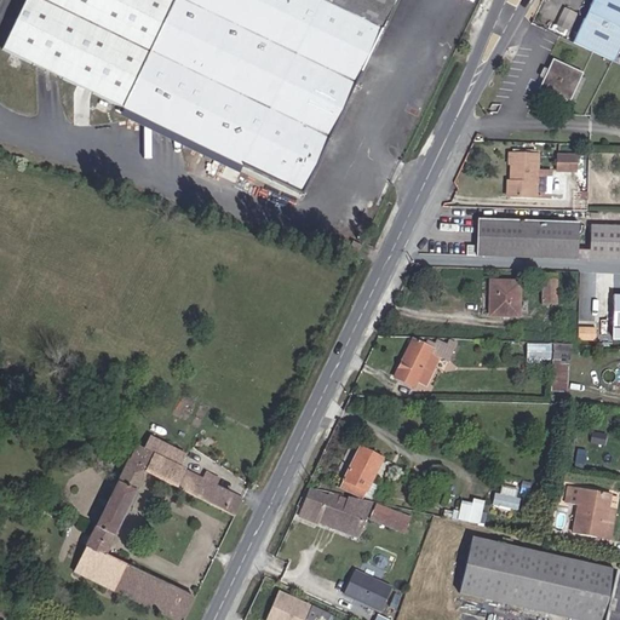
[(23,0),(1,47),(126,108),(304,194),(397,0),(23,0)]
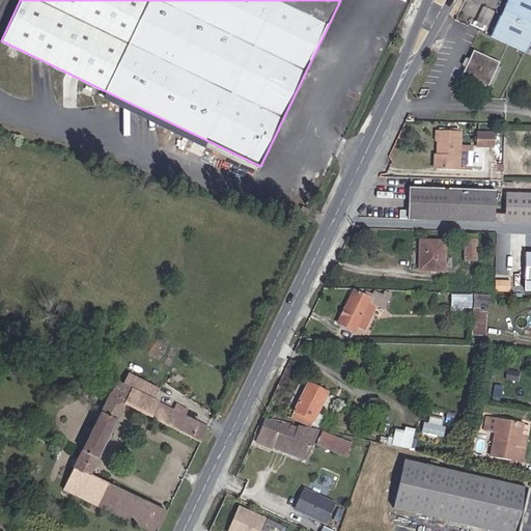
[(530,0),(509,0),(491,37),(527,56),(530,47),(530,0)]
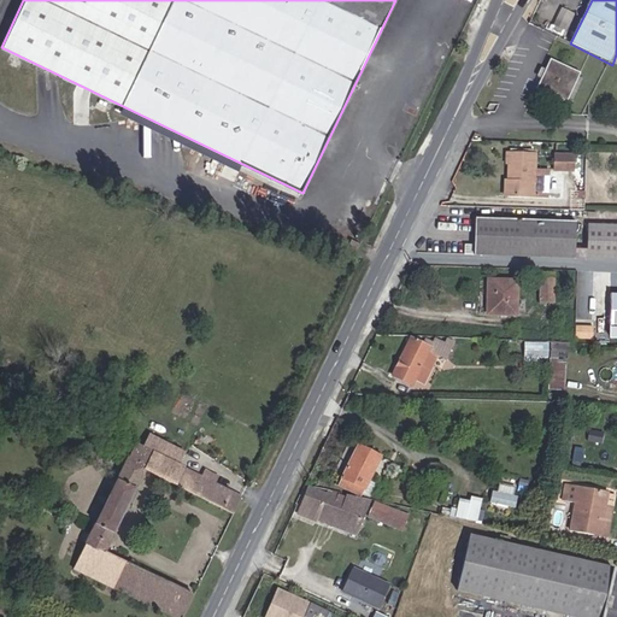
[(562,6),(554,24),(568,29),(575,11),(562,6)]
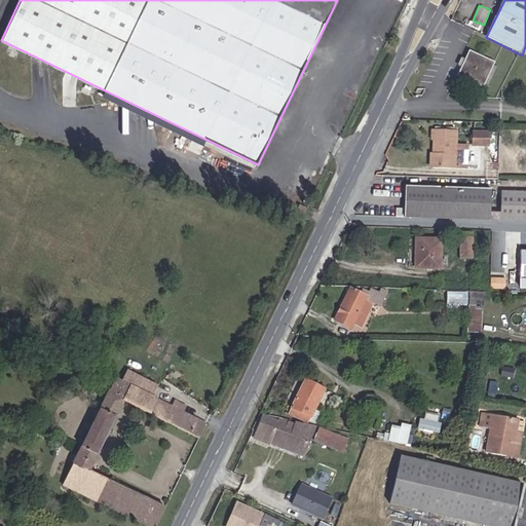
[(470,50),(457,76),(482,88),(495,63),(470,50)]
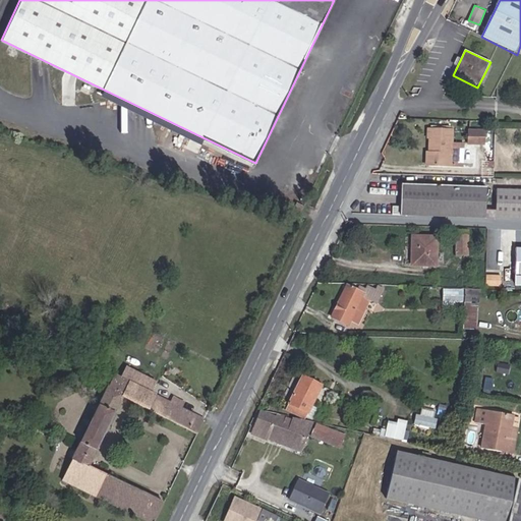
[(255,163),(106,91),(102,97),(251,169),(255,163)]
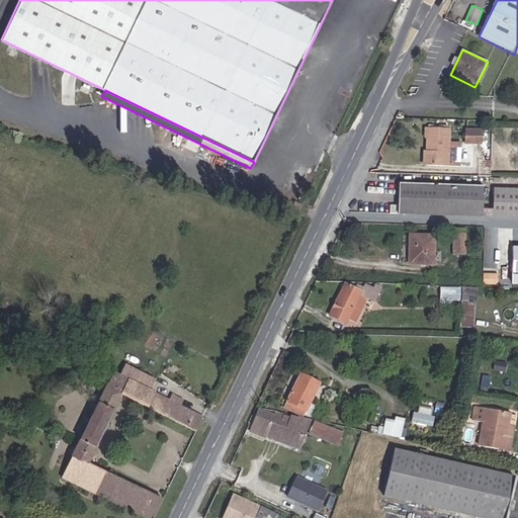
[(451,128),(426,127),(426,137),(428,137),(428,151),(425,152),(424,165),(459,166),(460,143),(450,142),(451,128)]
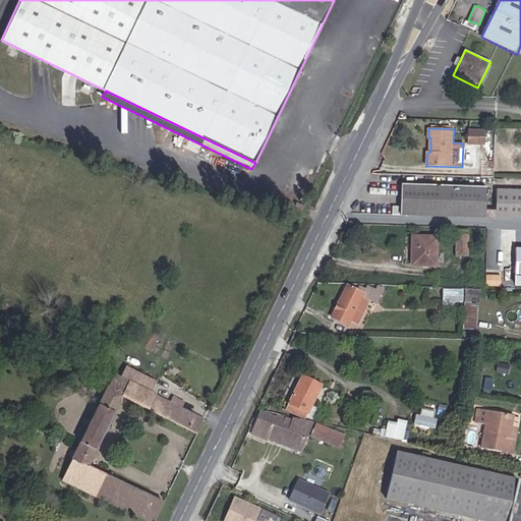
[(486,130),(470,129),(469,143),(485,145),(486,130)]
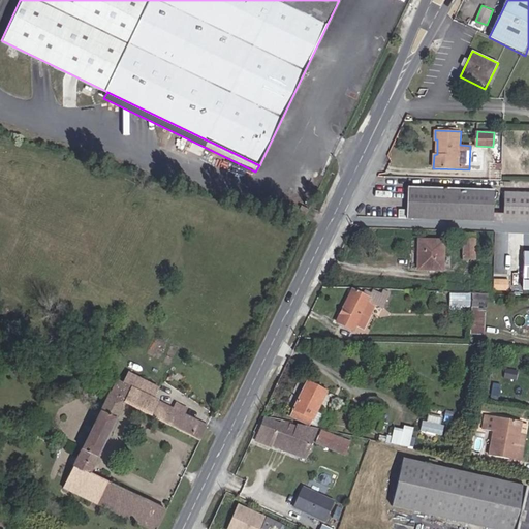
[(496,189),(408,188),(408,210),(399,210),(399,219),(495,220),(496,189)]
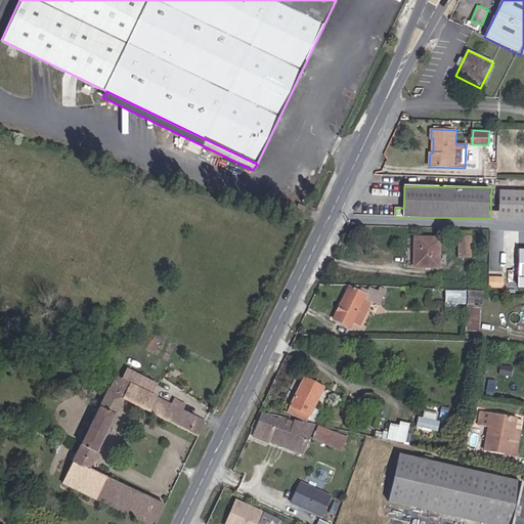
[(523,218),(523,187),(501,187),(500,218),(523,218)]
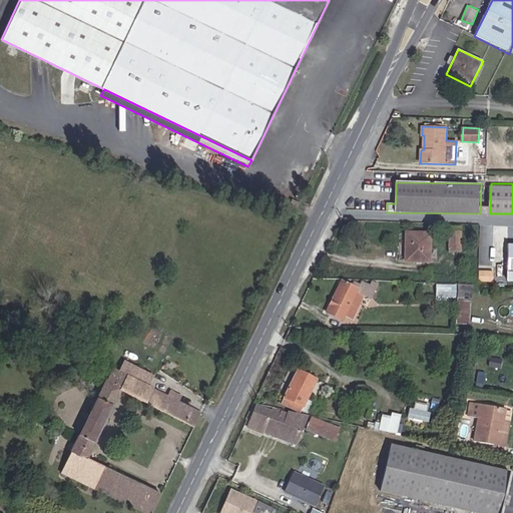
[(295,196),(287,194),(284,203),(293,205),(295,196)]
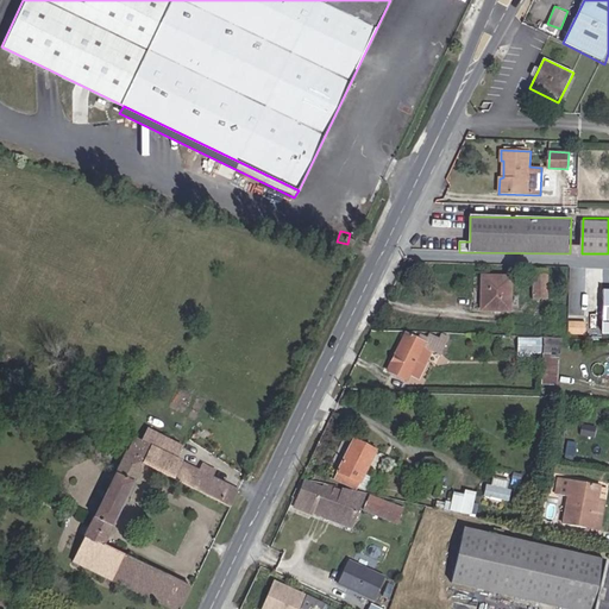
[(535,271),(535,297),(548,299),(548,271),(535,271)]
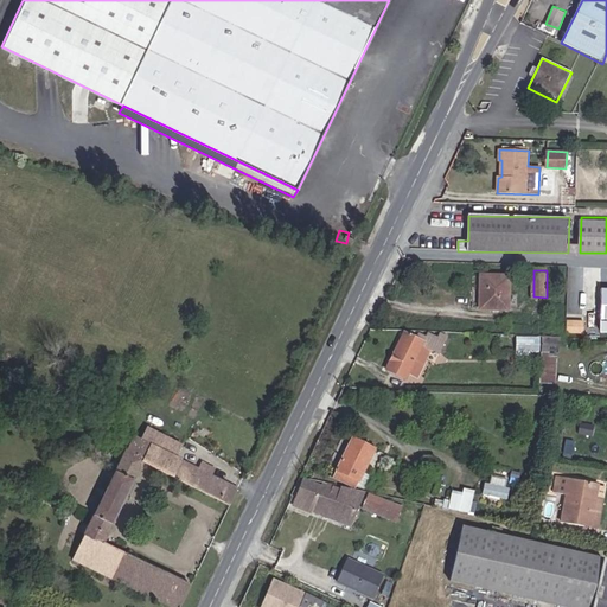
[(510,276),(483,276),(481,308),(510,310),(510,276)]
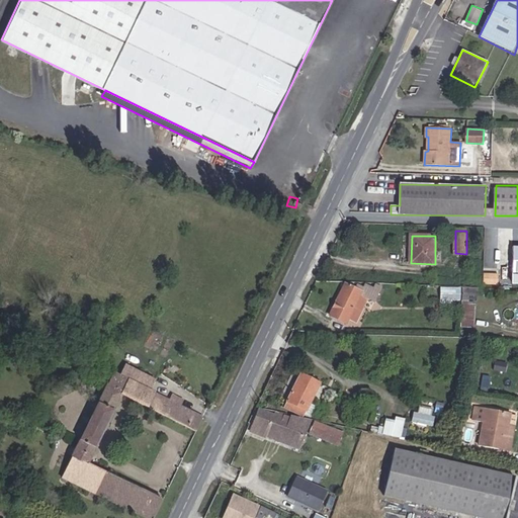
[(485,274),(485,284),(499,284),(500,274),(485,274)]
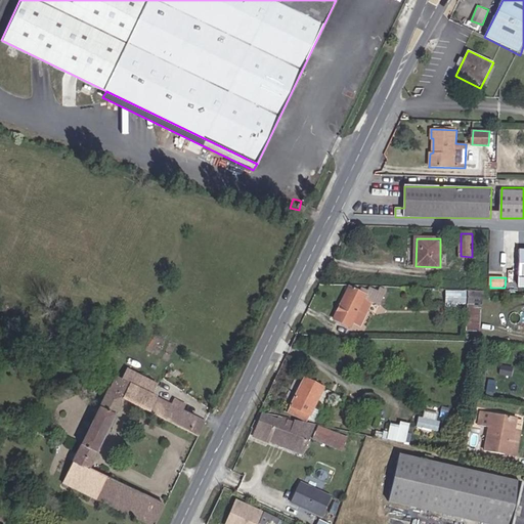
[(350,287),(335,318),(352,328),(366,299),(379,306),(386,291),(383,289),(381,293),(372,288),(367,296),(350,287)]
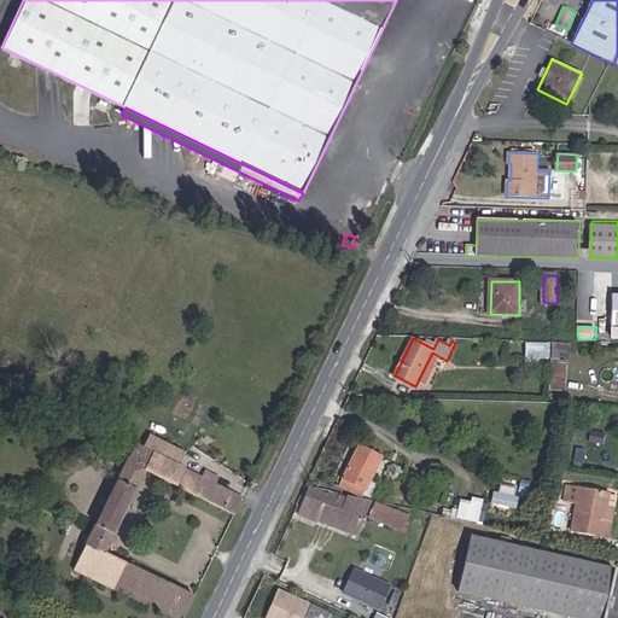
[(551,342),(525,340),(525,361),(549,361),(551,342)]
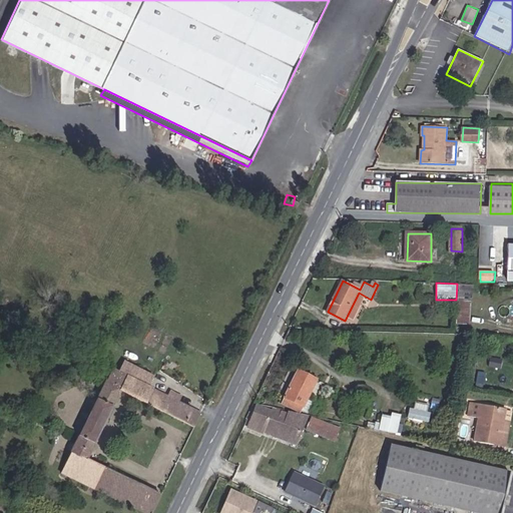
[(459,299),(458,324),(470,325),(471,303),(465,302),(465,299),(459,299)]
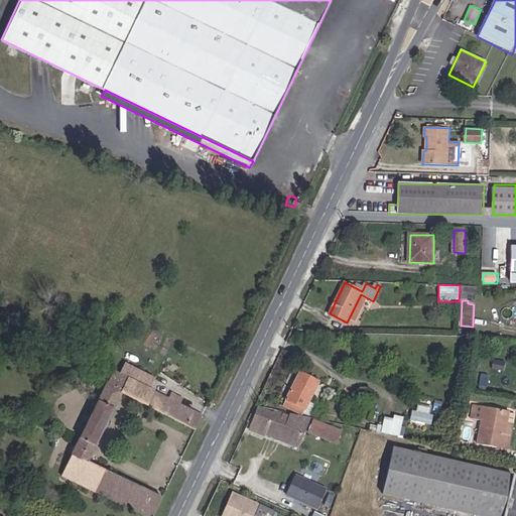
[(62,475),(147,515),(154,515),(163,498),(89,463),(123,393),(197,428),(204,413),(151,387),(157,377),(127,363),(122,373),(115,369),(109,382),(108,382),(99,400),(100,400),(83,435),(82,435),(73,455),(74,455),(62,475)]
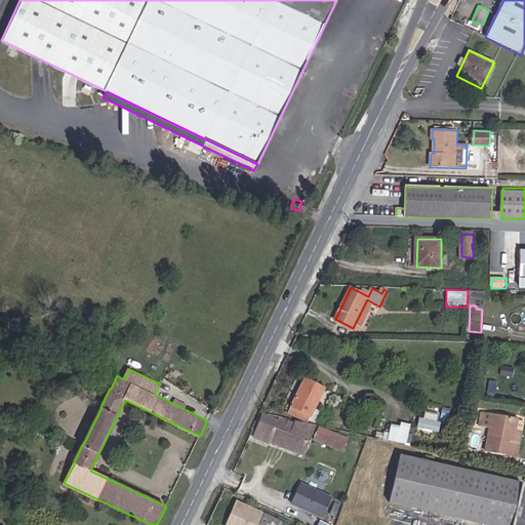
[(325,388),(306,378),(291,407),(292,407),(290,413),(308,422),(325,388)]
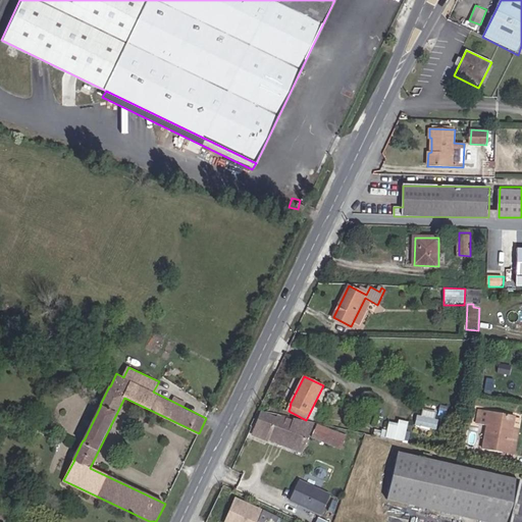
[(515,416),(476,409),(474,423),(487,426),(483,450),(504,453),(508,429),(513,430),(515,416)]
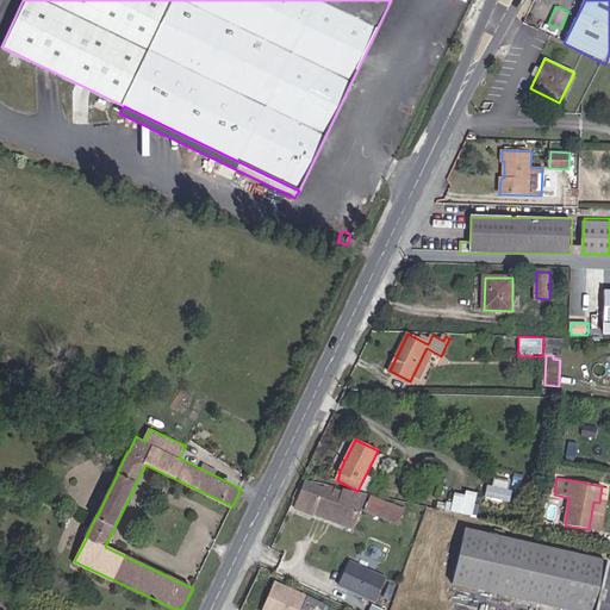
[(493,486),(489,485),(485,496),(511,502),(514,491),(509,490),(510,483),(495,479),(493,486)]
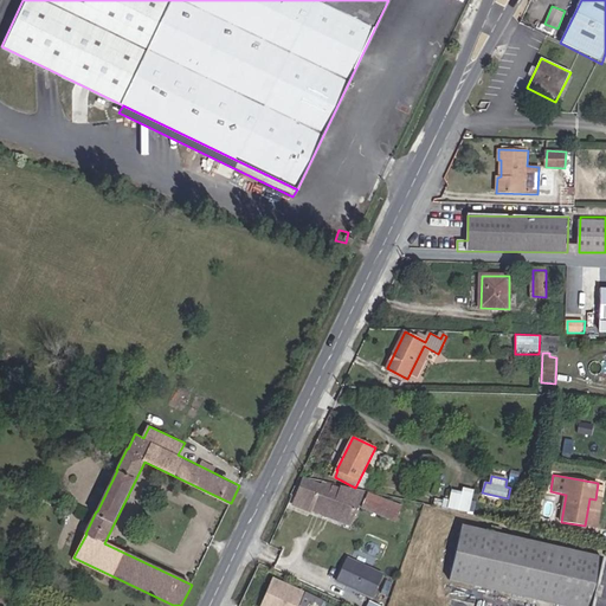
[(313,511),(314,507),(316,501),(347,513),(350,507),(358,510),(365,491),(342,487),(341,488),(337,496),(322,489),(323,485),(305,478),(295,504),(313,511)]
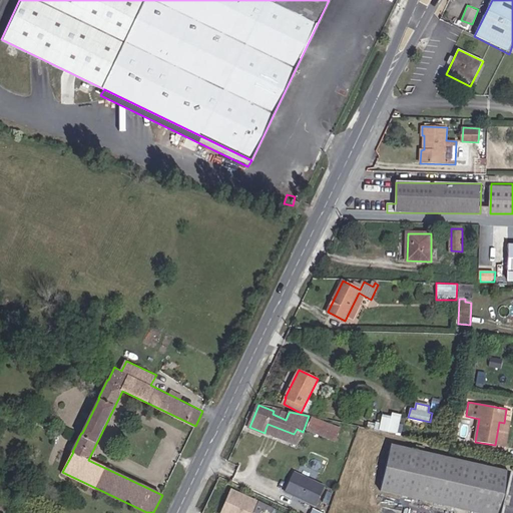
[(274,411),(273,414),(286,420),(289,413),(283,411),(281,415),(274,411)]
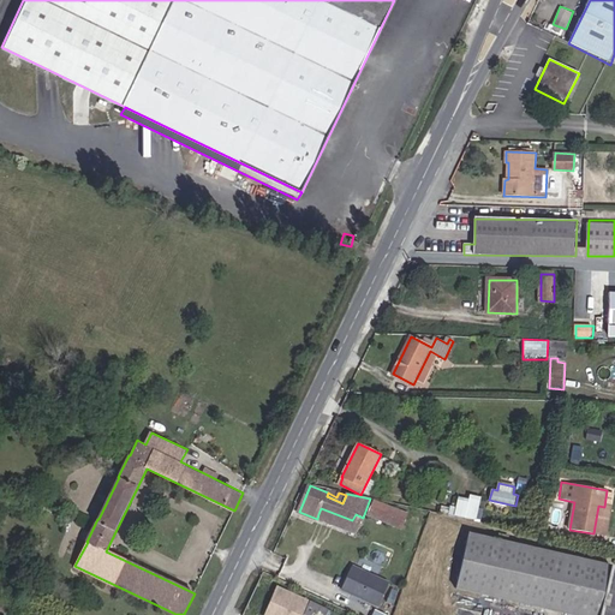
[(476,521),(481,499),(470,495),(469,502),(458,500),(454,517),(476,521)]
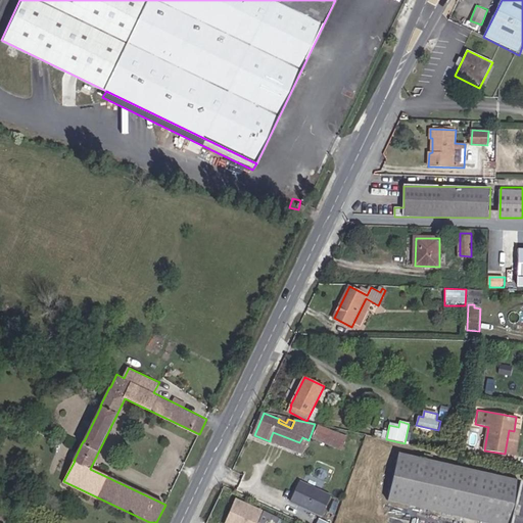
[(347,437),(337,433),(319,425),(314,438),(342,450),(346,439),(347,437)]
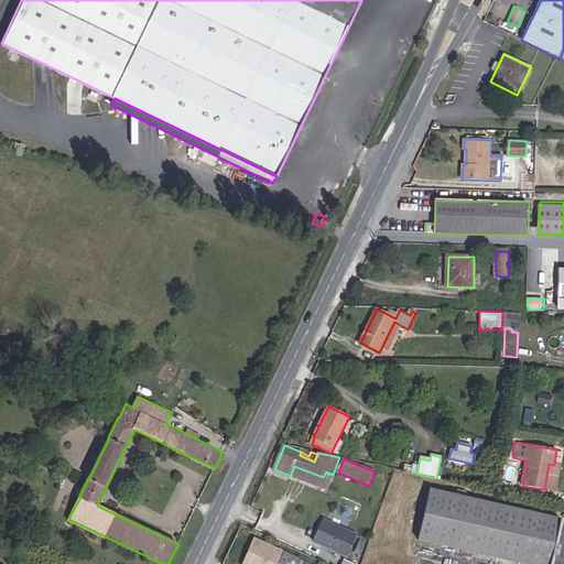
[(366,463),(364,467),(375,472),(373,474),(377,473),(378,466),(366,463)]
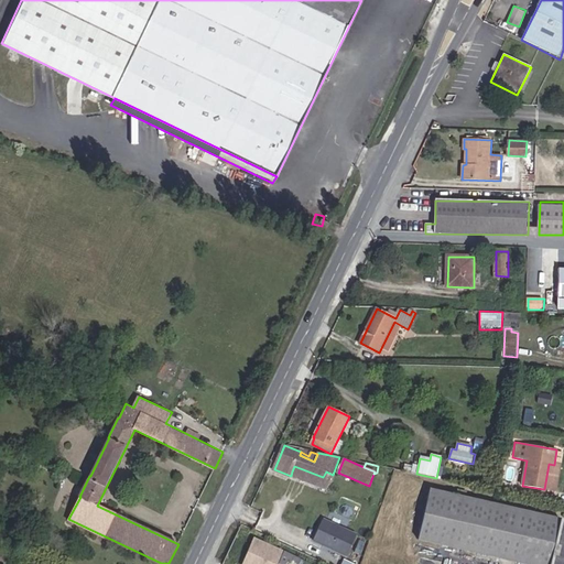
[(554,465),(549,464),(544,489),(556,491),(561,466),(554,465)]
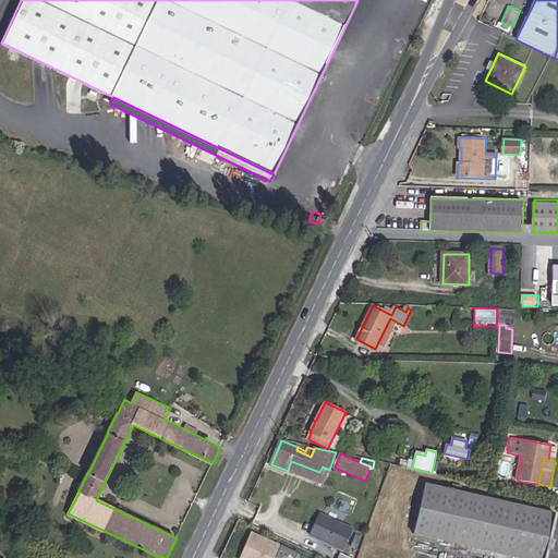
[(291,461),(288,471),(323,485),(329,470),(323,466),(319,472),(291,461)]
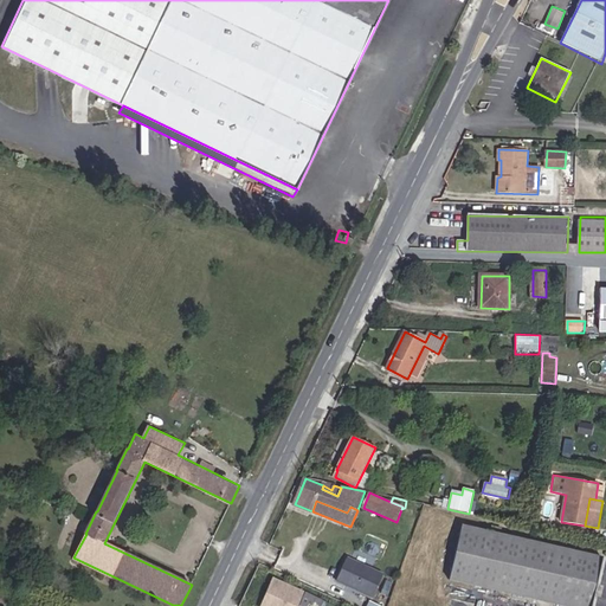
[(462,526),(450,580),(561,605),(591,605),(603,558),(462,526)]
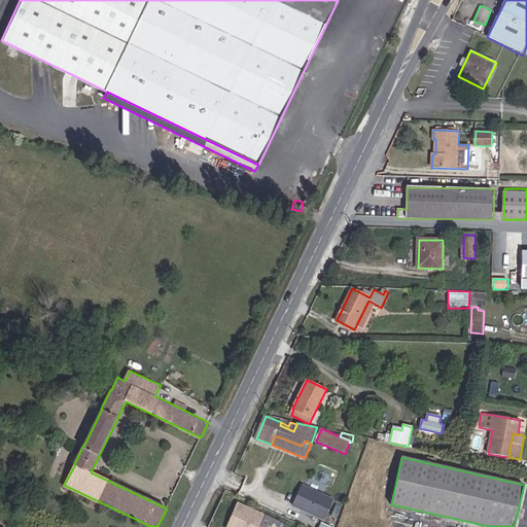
[(325,522),(335,502),(303,488),(293,507),(325,522)]
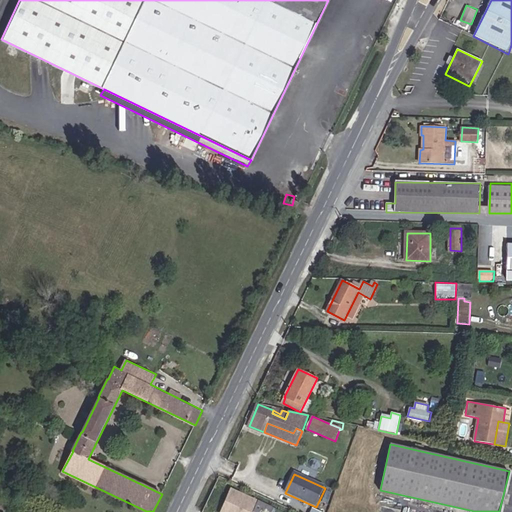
[(232,492),(222,511),(250,511),(255,503),(232,492)]
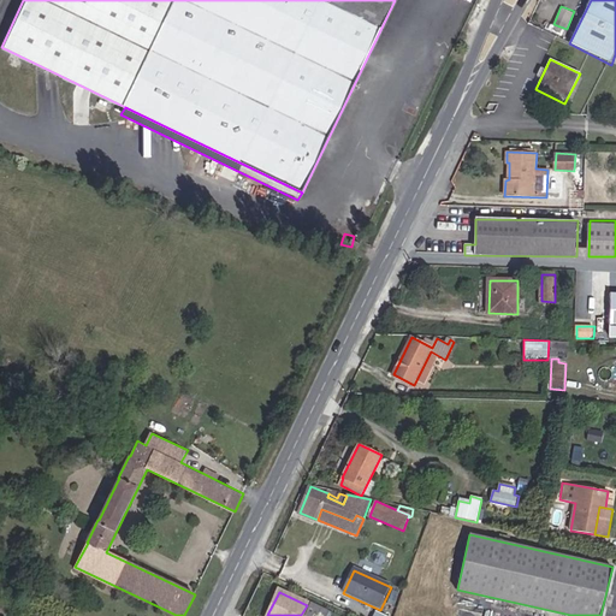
[(312,605),(306,615),(326,615),(327,612),(312,605)]
